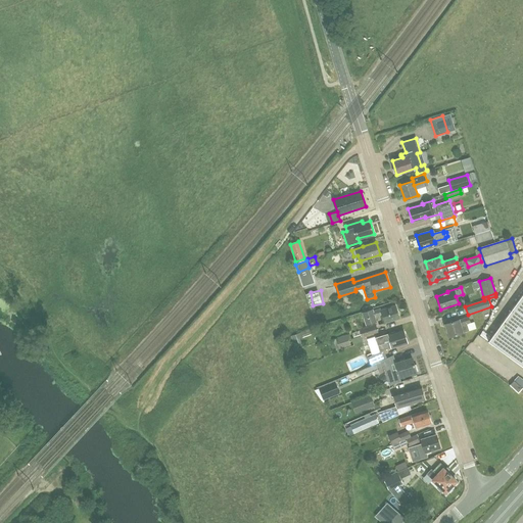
[(522,293),(488,342),(522,367),(522,293)]
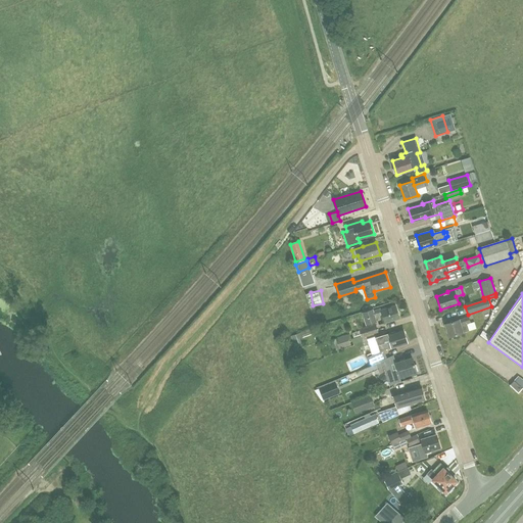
[(399,318),(395,305),(381,310),(380,308),(373,311),(372,308),(363,313),(367,325),(376,322),(375,317),(382,315),(384,323),(399,318)]
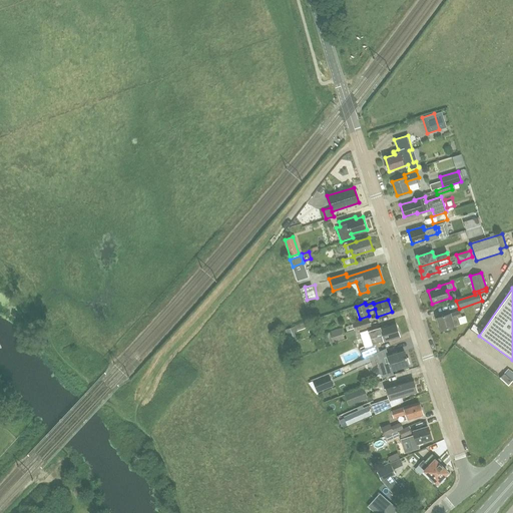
[(475,306),(478,312),(485,309),(483,303),(475,306)]
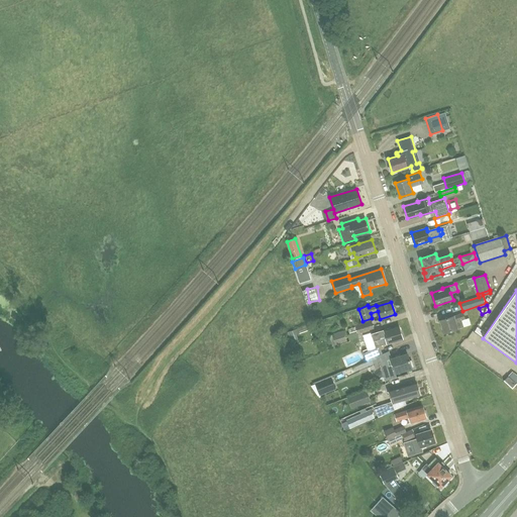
[(464,318),(463,313),(453,316),(440,320),(444,333),(457,328),(463,326),(461,319),(464,318)]
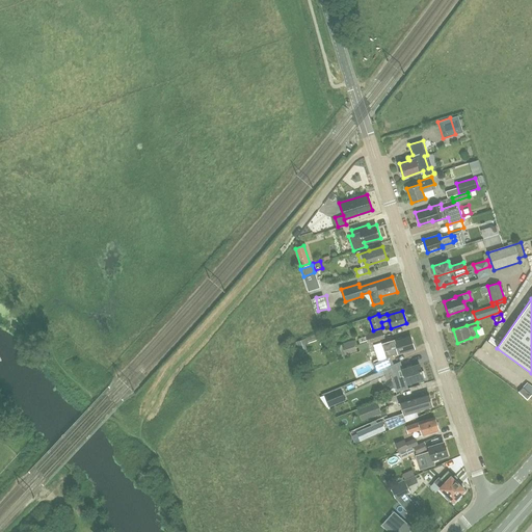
[(367,344),(384,338),(382,329),(366,335),(368,343),(367,343),(366,340),(360,342),(360,344),(357,345),(360,350),(368,347),(367,344)]
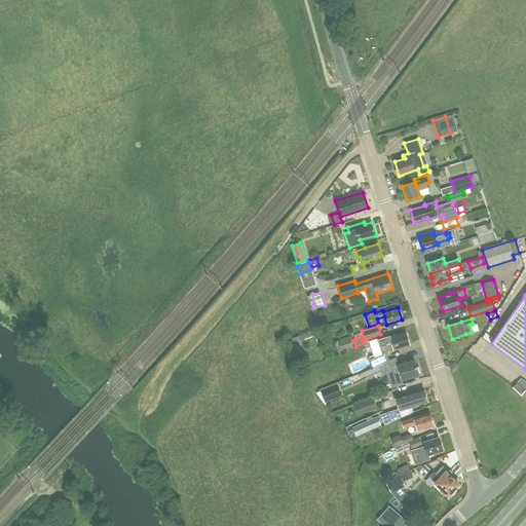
[(410,344),(406,332),(397,334),(397,333),(381,338),(380,335),(380,334),(363,340),(364,343),(365,344),(372,341),(378,340),(380,347),(387,345),(386,343),(391,342),(393,349),(410,344)]
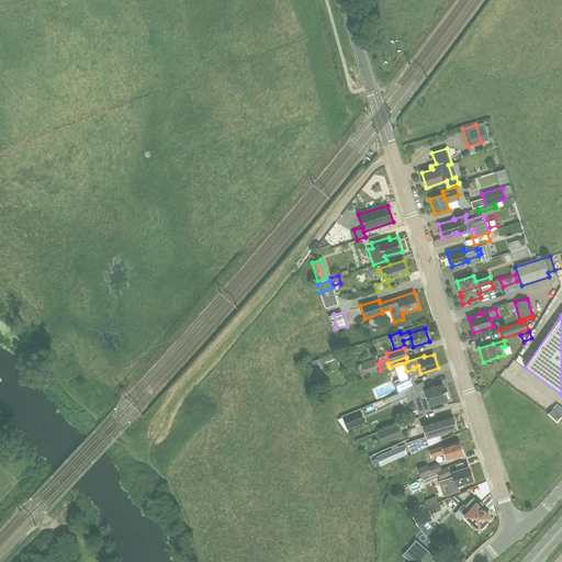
[(362,379),(366,378),(364,375),(378,371),(373,359),(360,362),(361,364),(358,366),(362,379)]
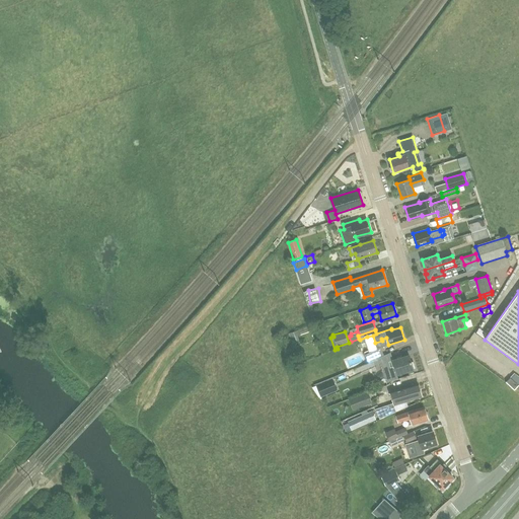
[(383,355),(380,348),(369,353),(368,350),(364,352),(368,362),(383,355)]
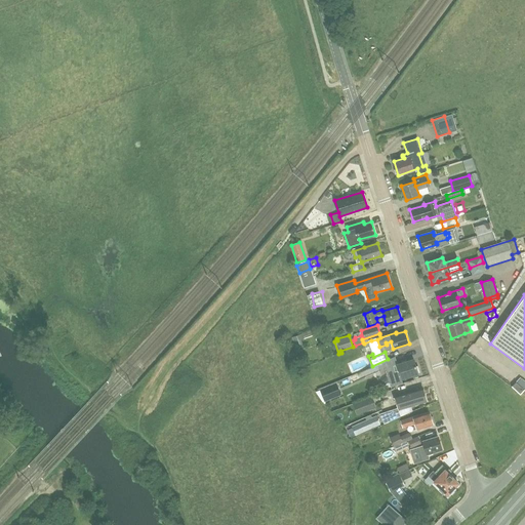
[(387,374),(390,382),(418,373),(417,371),(419,371),(417,365),(415,366),(413,359),(406,361),(406,359),(401,361),(402,363),(397,364),(399,370),(387,374)]
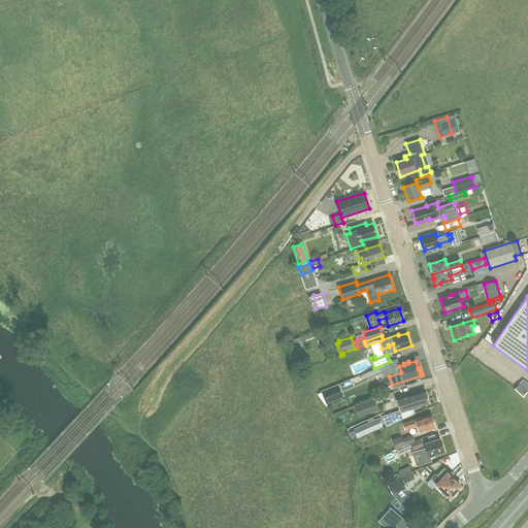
[(523,396),(527,392),(519,384),(515,388),(523,396)]
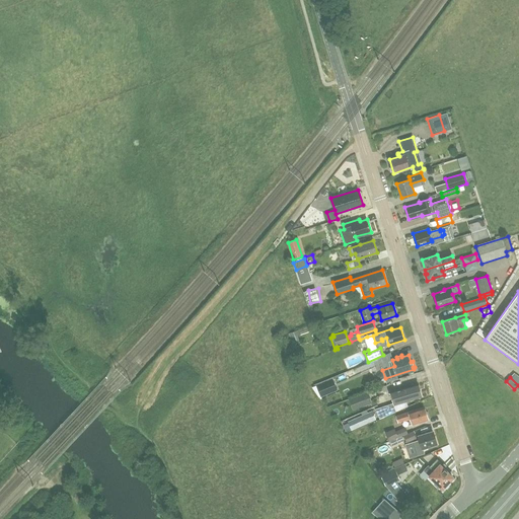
[(321,396),(337,389),(332,379),(316,385),(321,396)]
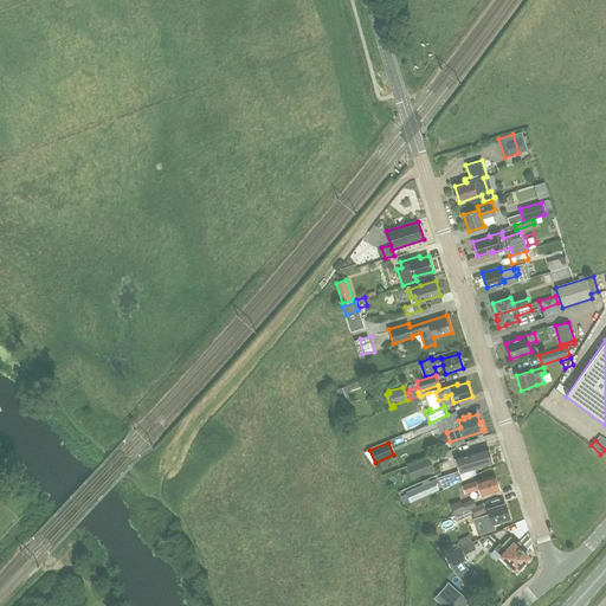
[(474,469),(492,463),(488,447),(456,457),(458,468),(472,463),(474,469)]
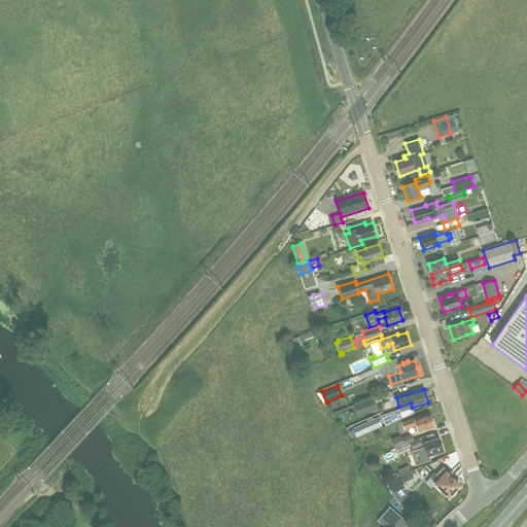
[(358,417),(378,409),(374,398),(354,406),(358,417)]
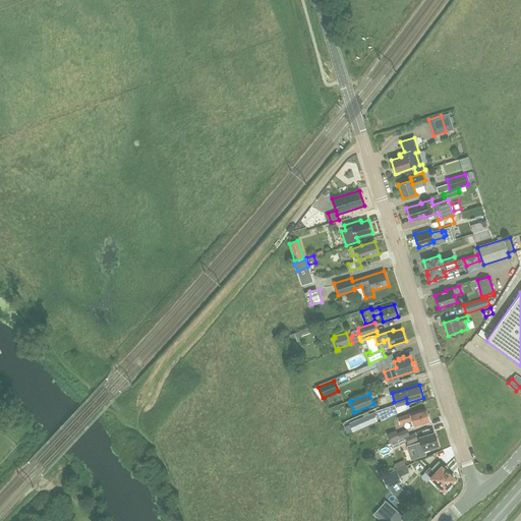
[(381,420),(397,413),(395,405),(390,407),(377,411),(381,420)]
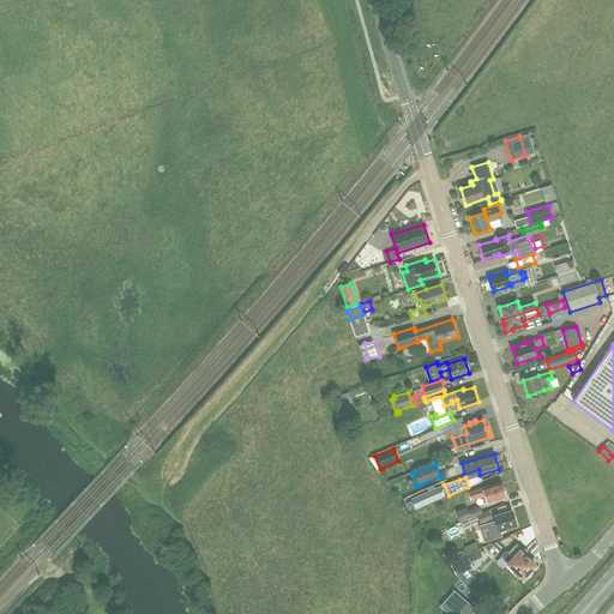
[(506,497),(506,495),(507,495),(505,487),(504,488),(501,481),(468,492),(470,500),(486,495),(488,503),(506,497)]
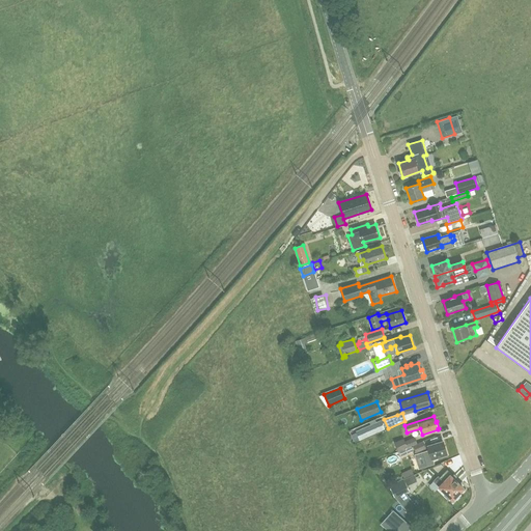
[(381,421),(356,431),(360,441),(385,429),(381,421)]
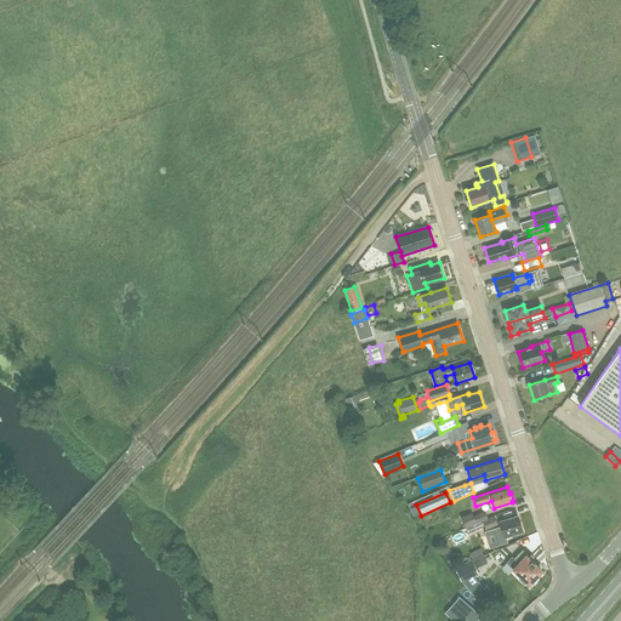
[(488,518),(485,511),(473,516),(472,512),(461,517),(465,528),(479,523),(488,518)]
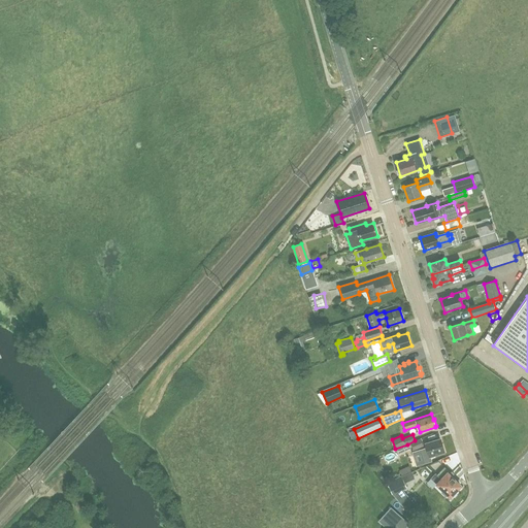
[(424,446),(420,438),(415,440),(407,444),(409,451),(413,449),(414,451),(424,446)]
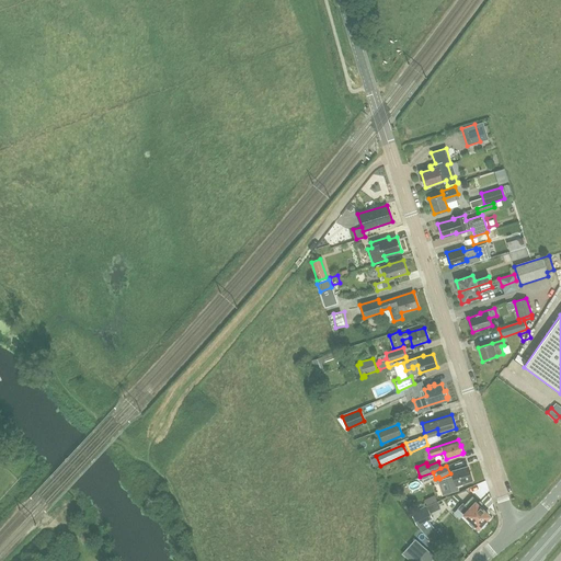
[(456,485),(472,480),(468,466),(451,471),(456,485)]
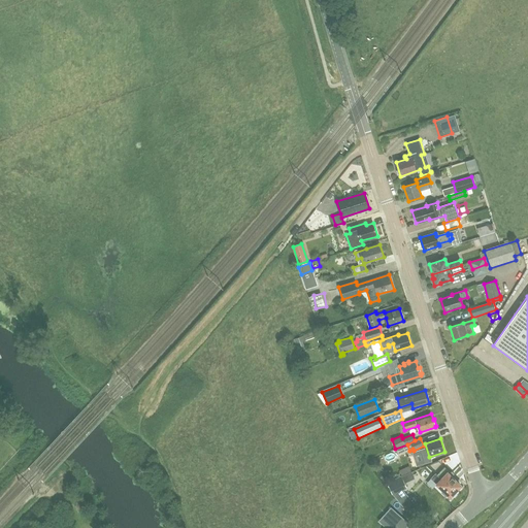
[(435,474),(431,479),(436,485),(441,489),(441,492),(446,497),(448,496),(450,497),(451,496),(453,496),(456,493),(456,491),(461,486),(453,477),(454,476),(444,467),(436,475),(435,474)]
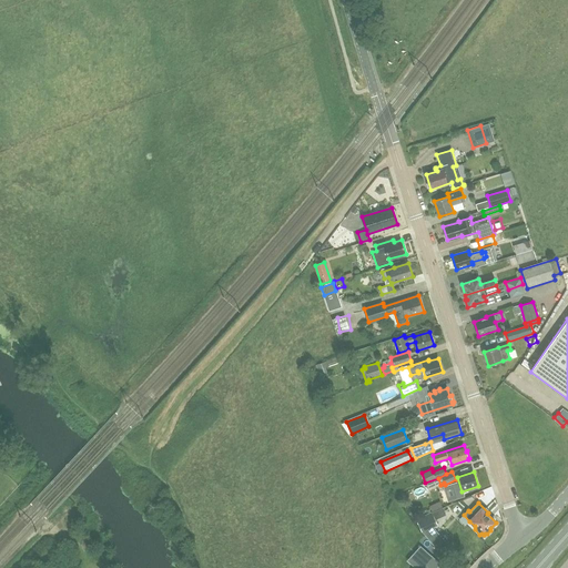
[(422,531),(437,525),(432,513),(416,519),(422,531)]
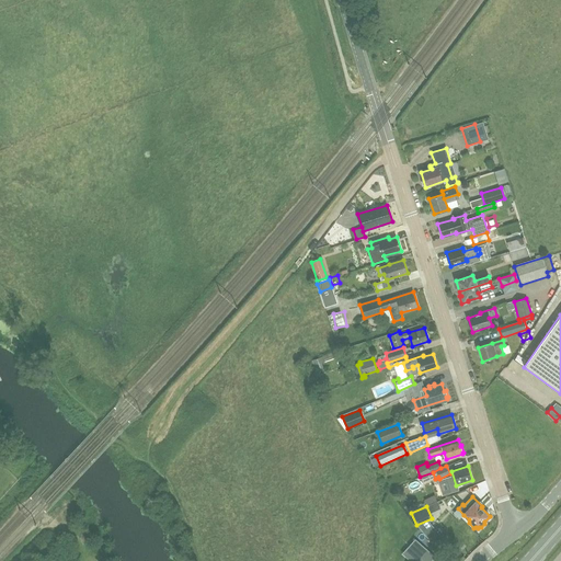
[(436,519),(445,517),(443,508),(434,511),(436,519)]
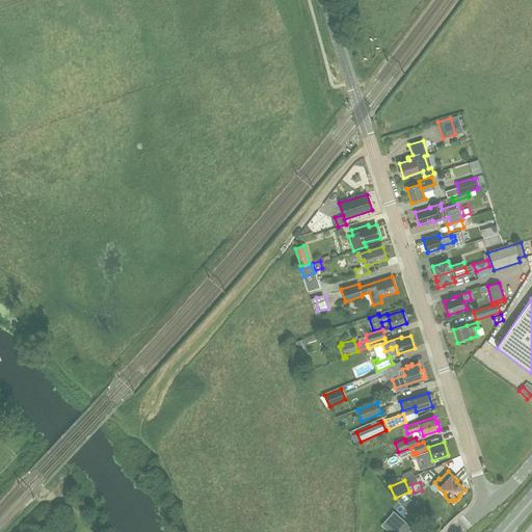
[(395,510),(390,516),(397,523),(402,516),(395,510)]
